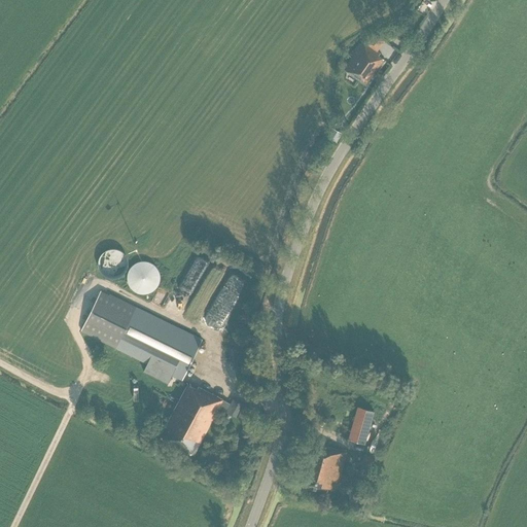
[(380,54),(362,42),(343,69),(365,85),(384,60),(378,56),(380,54)]
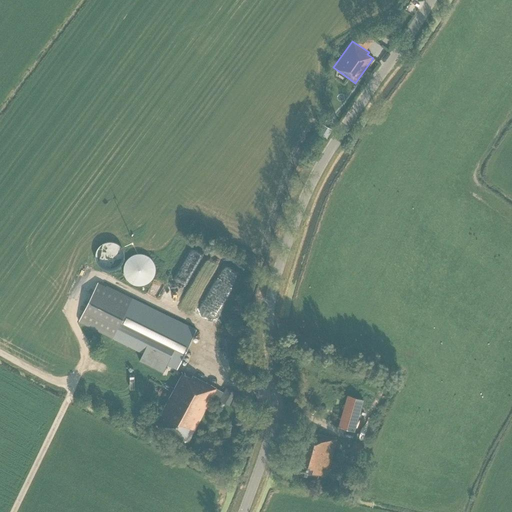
[(321,127),(317,134),(327,139),(331,133),(321,127)]
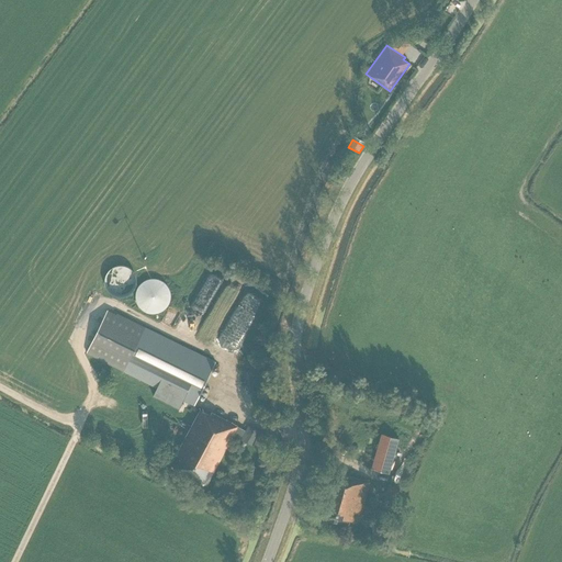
[(138,287),(137,289),(136,290),(136,292),(135,294),(135,295),(135,298),(135,300),(136,301),(136,303),(137,304),(138,306),(138,307),(139,308),(141,308),(142,310),(143,311),(145,312),(147,313),(149,314),(150,314),(152,314),(155,314),(157,313),(158,313),(159,313),(161,311),(164,310),(165,308),(167,307),(168,305),(168,304),(169,303),(169,302),(170,300),(170,299),(170,296),(170,295),(170,294),(170,292),(169,290),(169,289),(168,288),(167,287),(166,285),(166,284),(164,283),(163,282),(161,281),(159,280),(157,279),(156,279),(155,279),(154,279),(152,279),(149,279),(148,279),(146,280),(144,281),(143,282),(142,283),(141,284),(139,285),(138,287)]
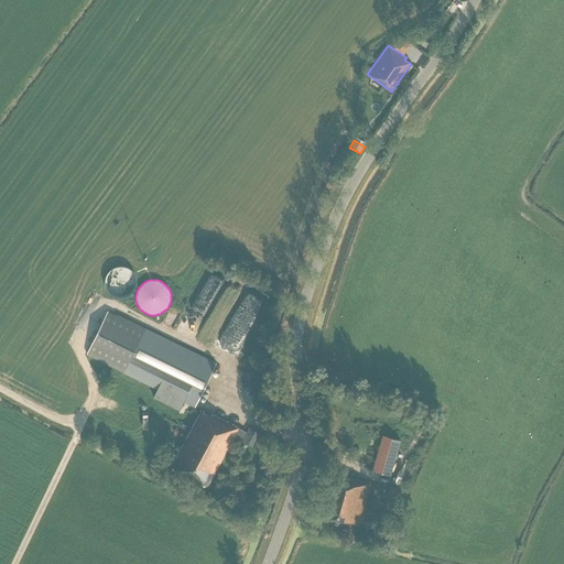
[(225,326),(239,335),(261,295),(247,286),(225,326)]
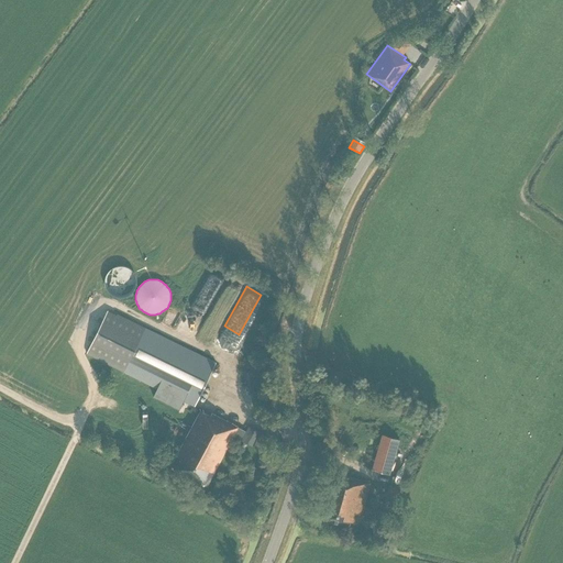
[(87,352),(122,370),(195,405),(214,364),(107,311),(87,352)]
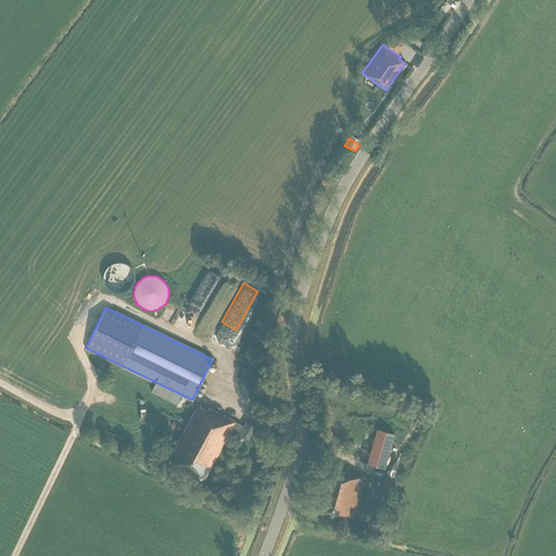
[(229,433),(237,438),(239,436),(240,431),(243,427),(209,408),(207,411),(198,405),(168,462),(204,480),(229,433)]
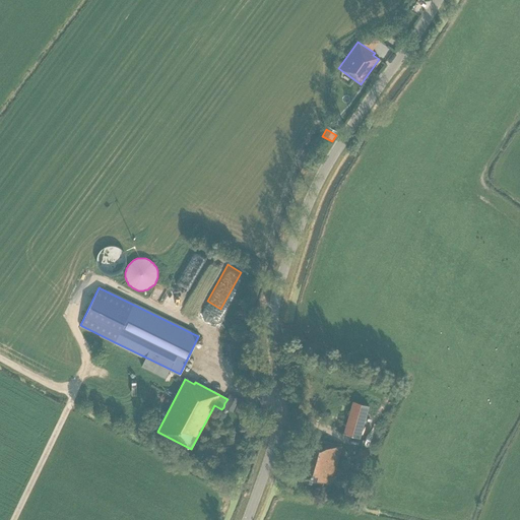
[(241,399),(230,394),(228,399),(224,403),(223,407),(231,410),(235,413),(240,400),(241,399)]
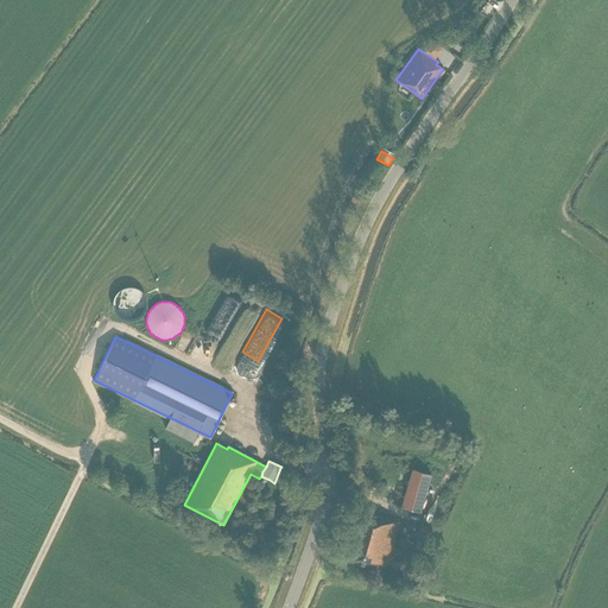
[(289,472),(280,468),(274,483),(273,483),(283,488),(289,472)]
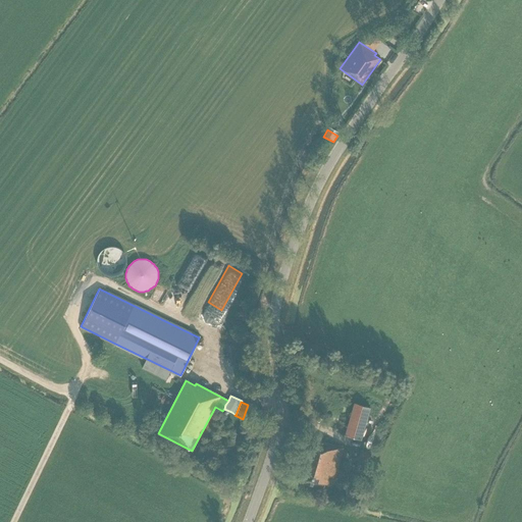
[(367,414),(355,411),(348,435),(360,439),(367,414)]
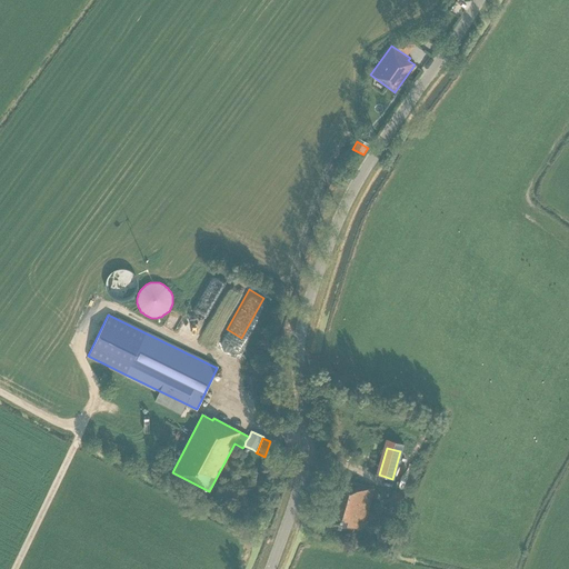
[(345,481),(335,479),(326,509),(328,510),(325,523),(352,531),(355,527),(362,529),(375,488),(346,480),(345,481)]
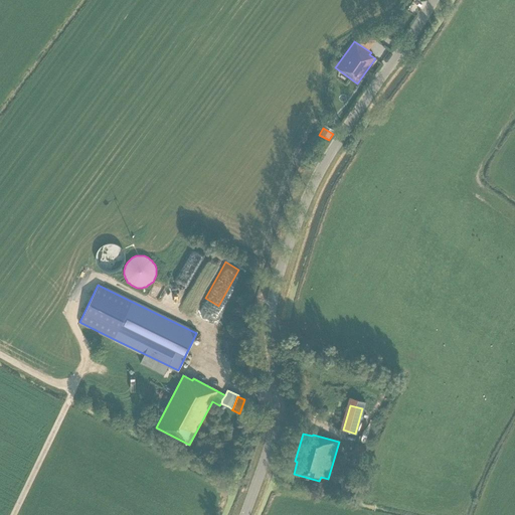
[(356,445),(354,452),(364,454),(366,448),(356,445)]
